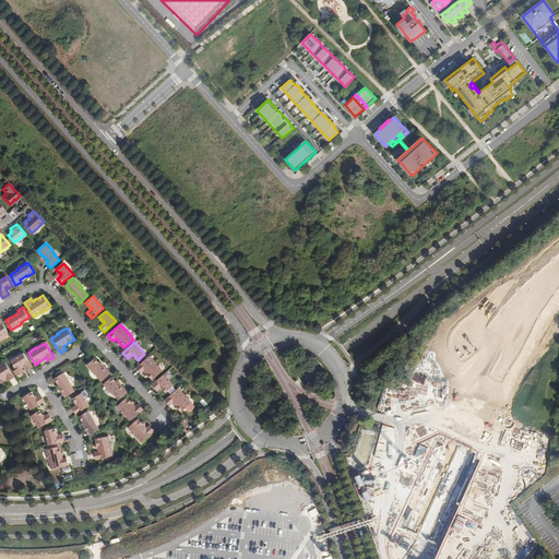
[(32,366),(24,353),(11,360),(16,369),(14,370),(18,376),(24,371),(23,370),(25,369),(26,370),(32,366)]
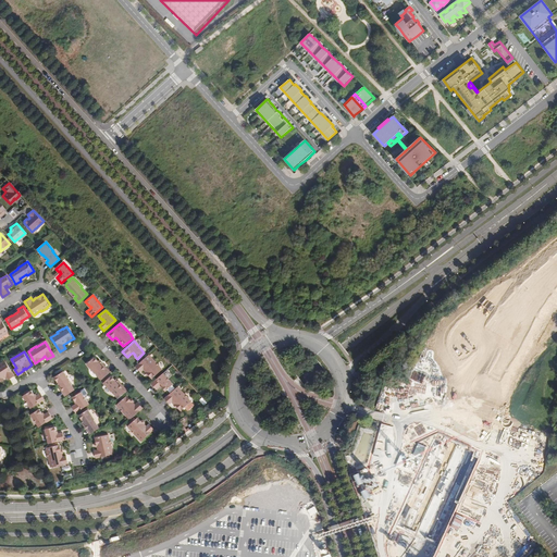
[(155,362),(148,355),(136,366),(140,372),(144,369),(146,372),(149,374),(152,379),(162,370),(159,367),(160,367),(156,361),(155,362)]
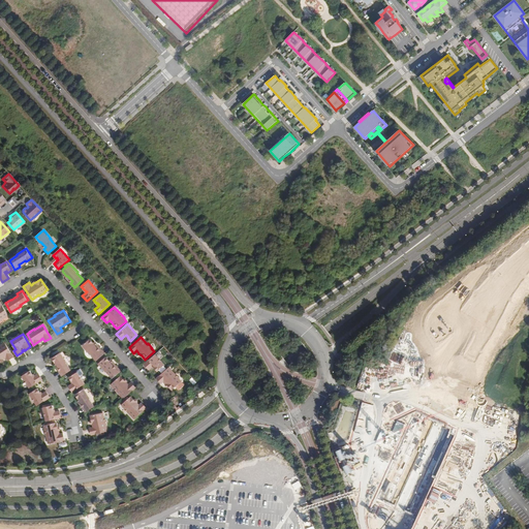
[(94,344),(90,339),(82,345),(89,354),(90,353),(96,361),(104,352),(100,348),(99,350),(94,344)]
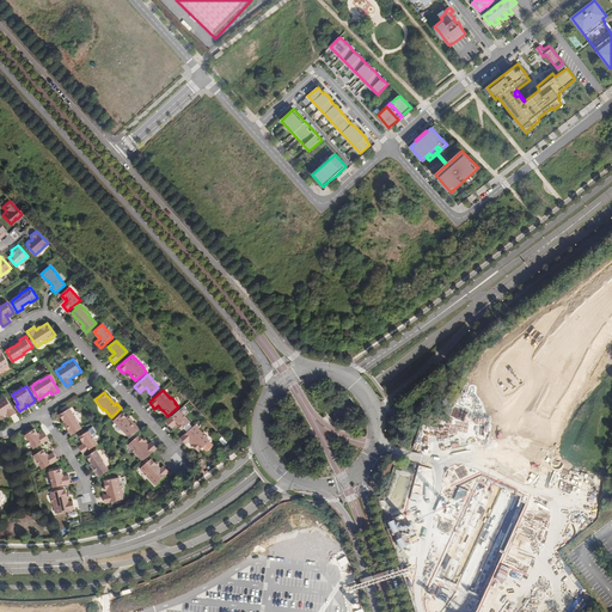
[(16,412),(6,397),(0,399),(0,416),(2,415),(6,414),(8,417),(16,412)]
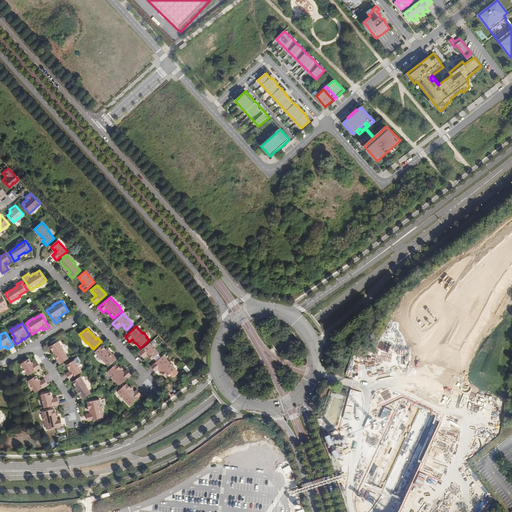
[(64,350),(58,341),(50,346),(53,352),(54,352),(58,357),(56,359),(59,364),(69,358),(64,351),(64,350)]
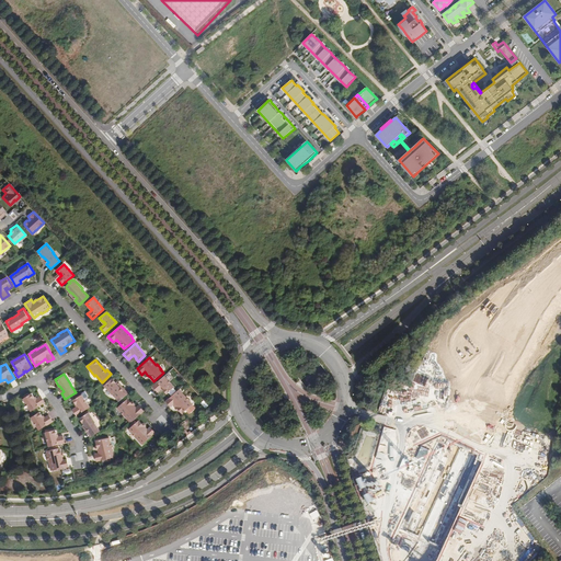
[(174,387),(164,376),(152,386),(158,391),(161,389),(162,387),(164,389),(163,390),(167,393),(174,387)]
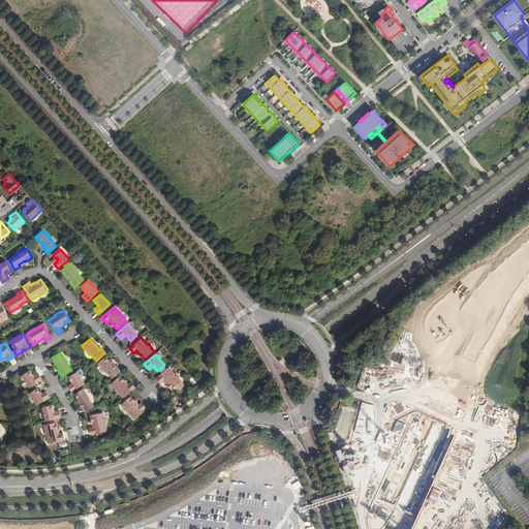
[(111,362),(106,356),(98,364),(105,372),(106,372),(113,378),(121,371),(117,366),(115,368),(110,362),(111,362)]
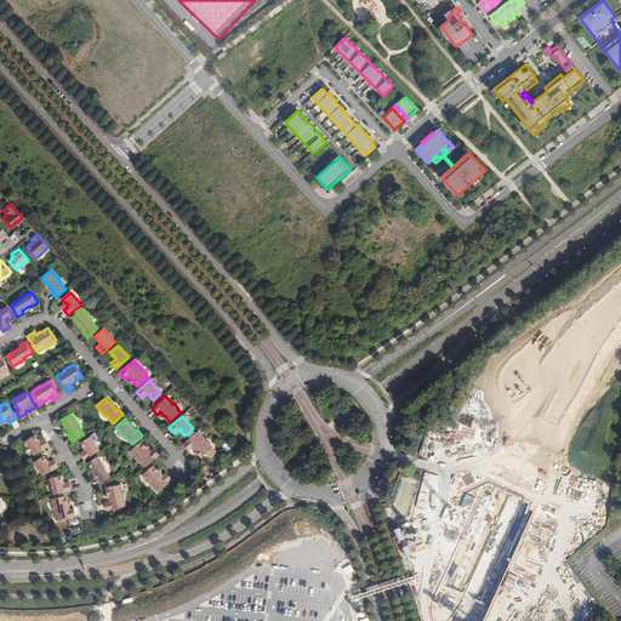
[(205,439),(198,431),(183,444),(189,450),(193,446),(195,450),(198,454),(201,457),(205,454),(209,459),(216,453),(212,449),(212,448),(210,444),(206,439),(205,439)]
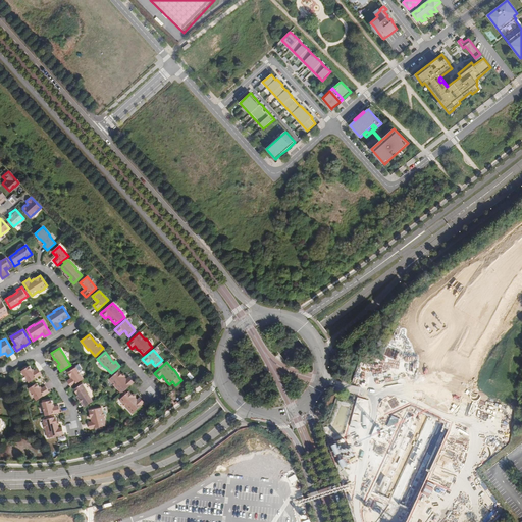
[(32,369),(30,365),(21,370),(30,382),(42,374),(38,368),(34,370),(32,372),(31,370),(32,369)]
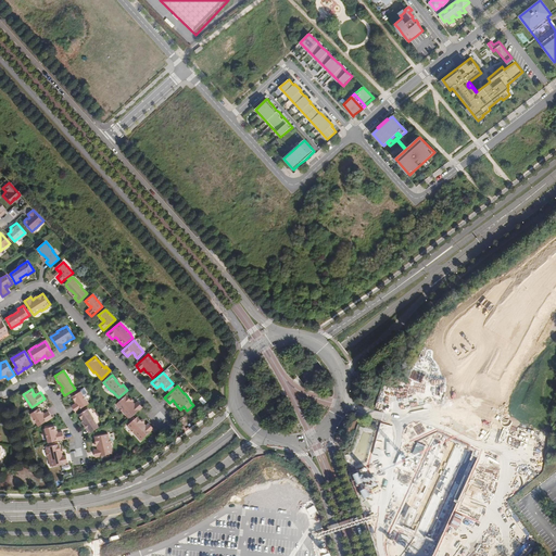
[(88,404),(80,391),(73,396),(75,401),(76,401),(77,403),(75,404),(72,406),(75,412),(75,413),(88,404)]
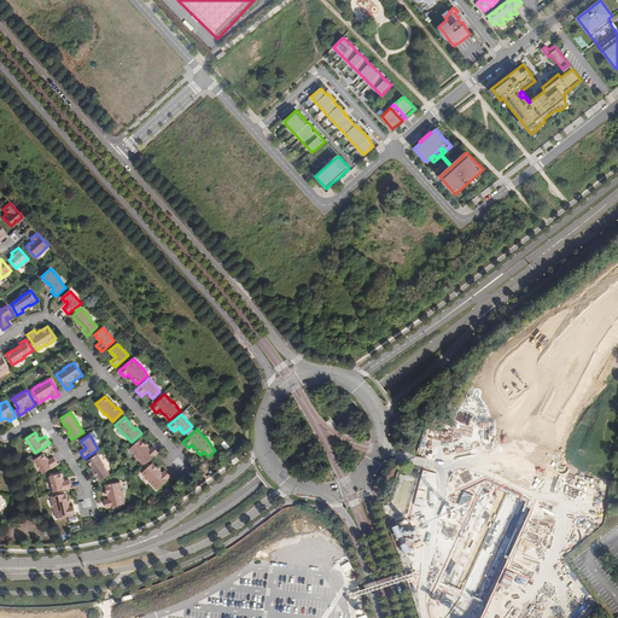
[(145,443),(140,439),(130,449),(133,453),(132,453),(136,458),(138,458),(145,465),(158,452),(153,447),(150,449),(147,447),(145,443)]
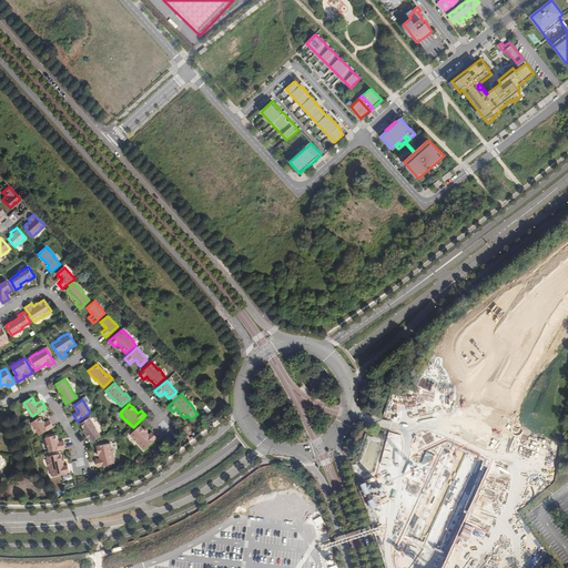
[(42,421),(40,417),(31,423),(40,435),(53,426),(49,421),(46,423),(43,424),(42,422),(42,421)]
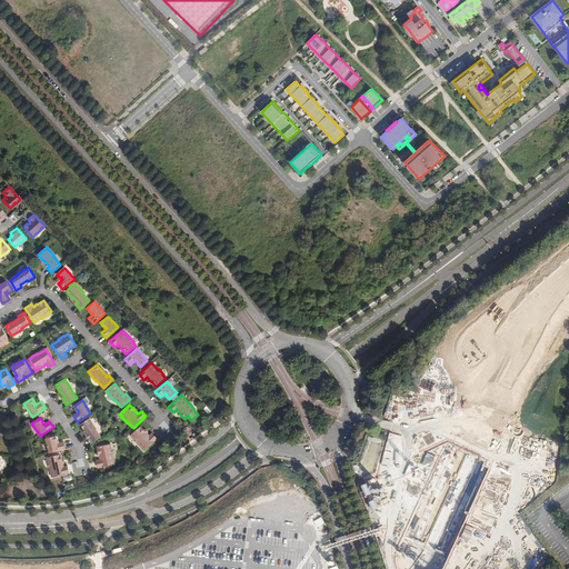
[(97,428),(90,418),(81,425),(85,430),(86,430),(90,437),(88,438),(91,443),(101,437),(97,429),(97,428)]
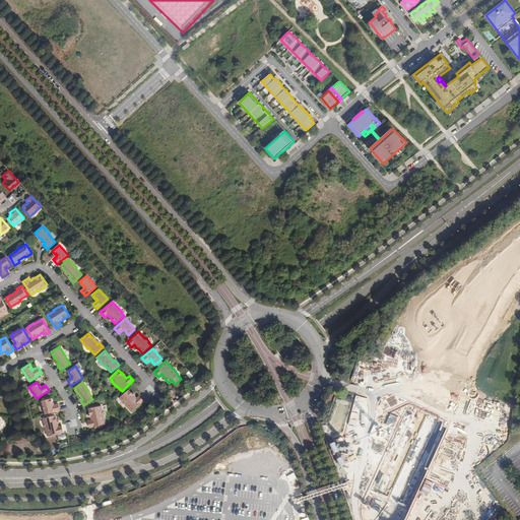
[(132,393),(128,389),(119,398),(121,400),(121,401),(125,406),(126,405),(131,411),(143,400),(139,395),(136,398),(134,396),(132,393)]
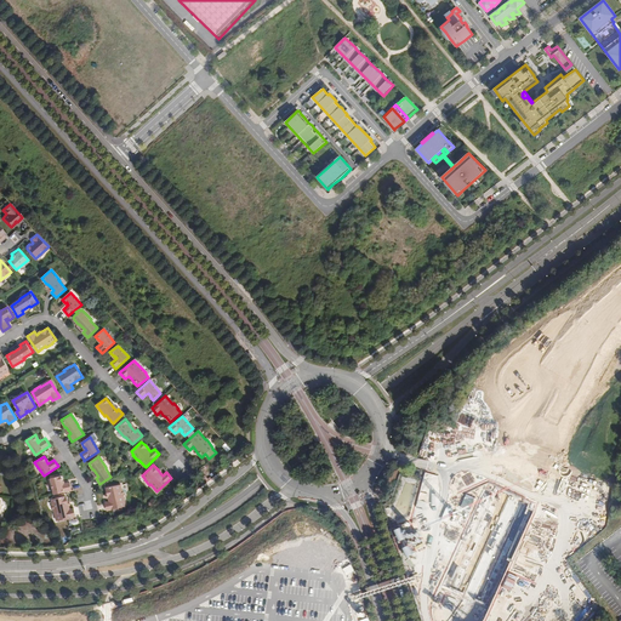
[(63,480),(62,474),(51,478),(55,494),(72,490),(69,482),(66,483),(62,483),(62,480),(63,480)]
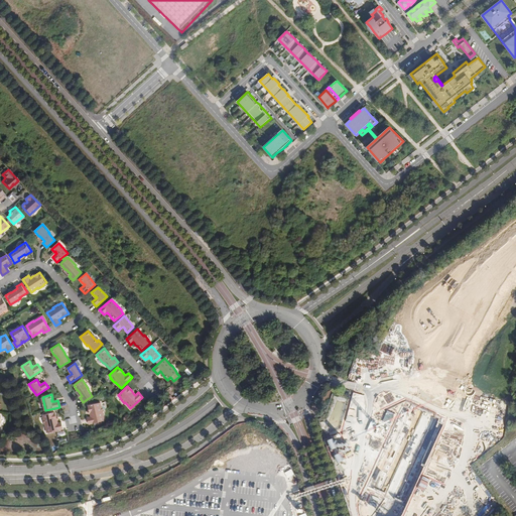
[(407,400),(360,498),(359,504),(359,509),(360,515),(401,515),(447,418),(407,400)]
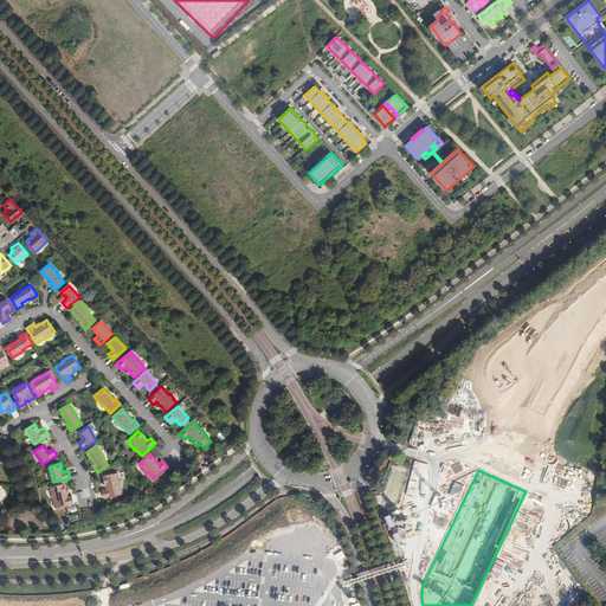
[(118,477),(117,474),(103,477),(104,482),(105,485),(107,489),(102,490),(104,498),(122,494),(120,484),(121,483),(118,477)]
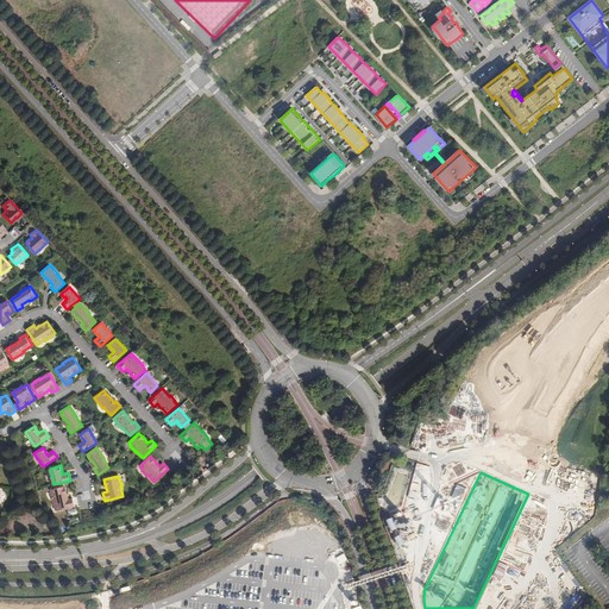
[(66,491),(64,487),(50,489),(51,494),(50,494),(51,501),(52,501),(55,510),(74,506),(71,498),(68,500),(67,495),(66,491)]
